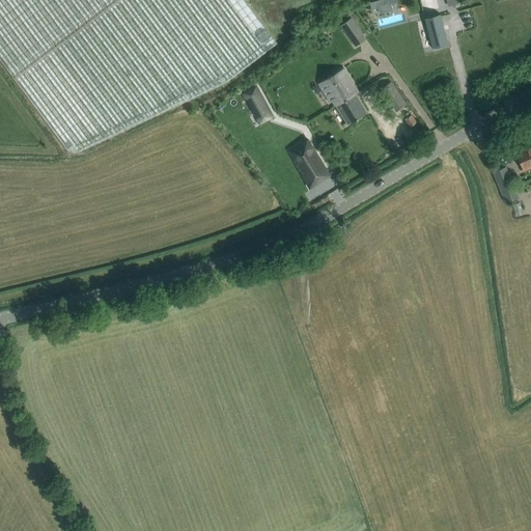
[(0,0),(0,59),(68,151),(78,151),(226,82),(277,43),(245,0),(0,0)]
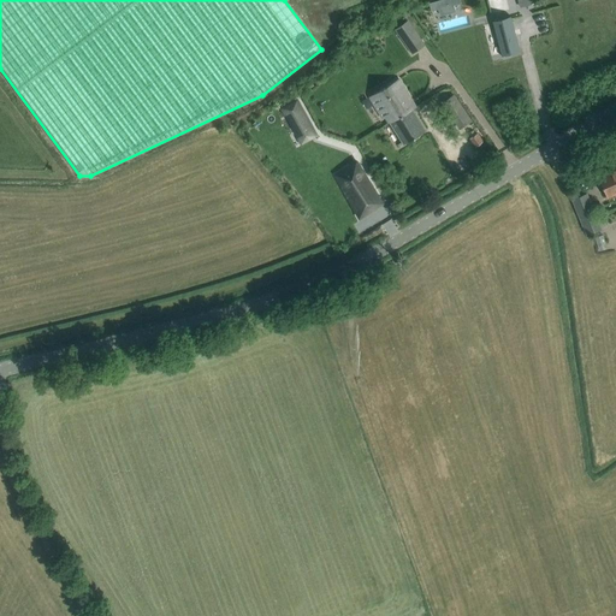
[(510,17),(492,22),(501,54),(519,49),(510,17)]
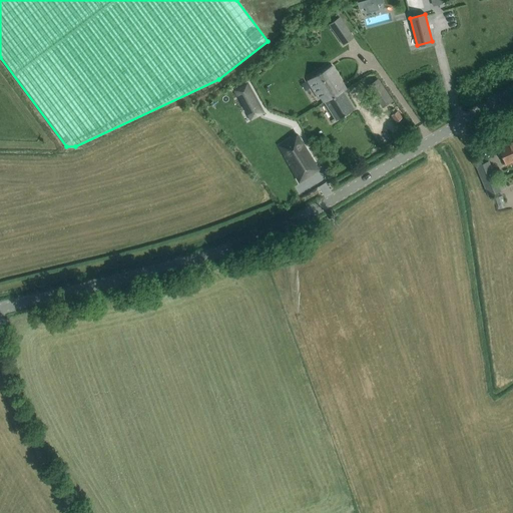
[(340,17),(329,25),(340,40),(351,33),(340,17)]
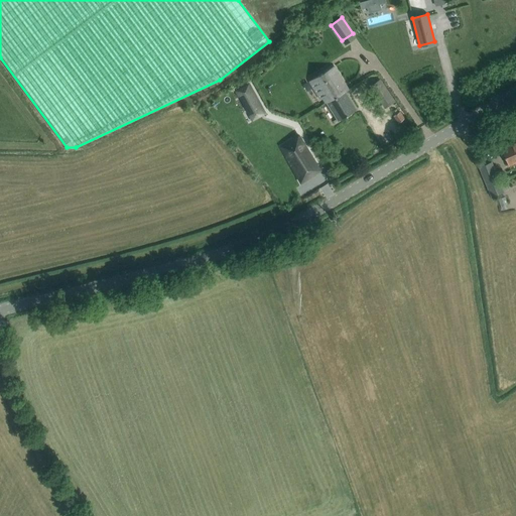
[(309,82),(320,99),(323,98),(338,121),(356,110),(345,92),(348,90),(334,67),(309,82)]
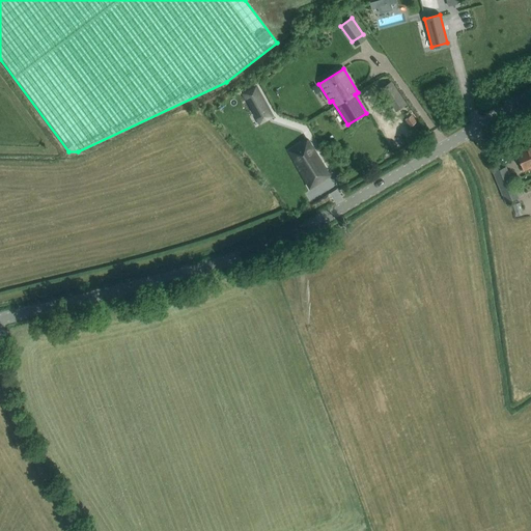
[(248,89),(241,93),(254,116),(259,113),(269,108),(256,85),(248,89)]
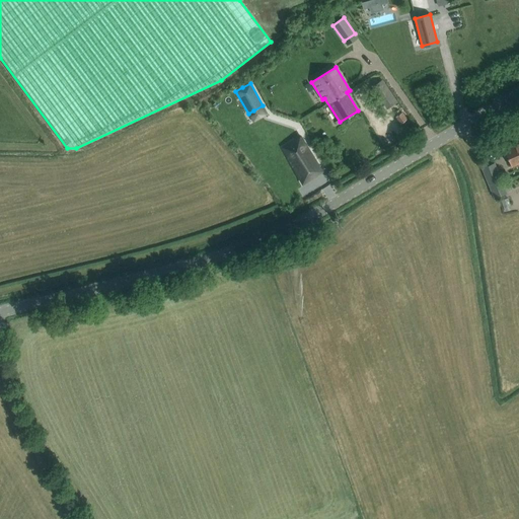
[(387,86),(376,94),(386,108),(397,101),(387,86)]
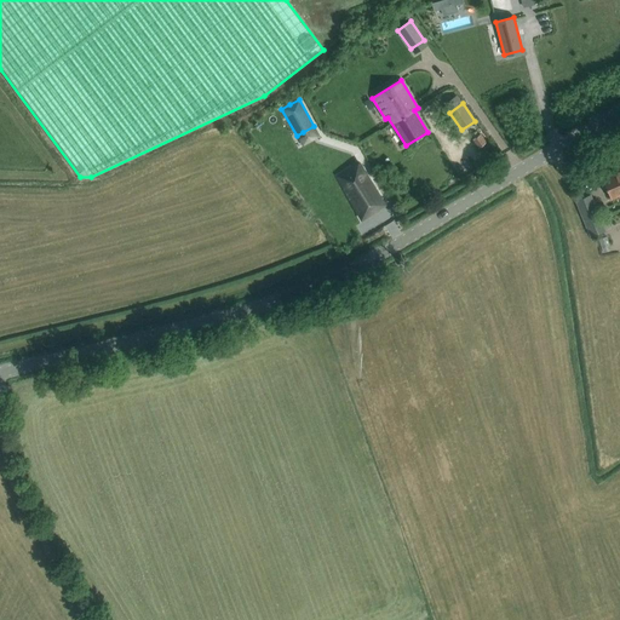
[(472,139),(478,148),(486,143),(480,135),(478,136),(476,131),(471,135),(475,138),(472,139)]
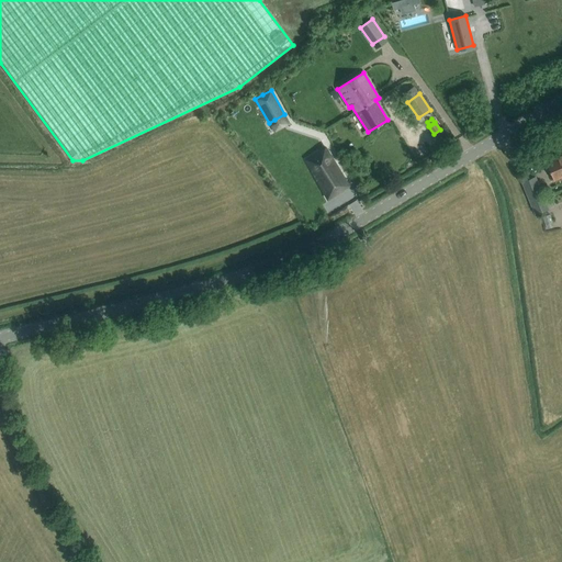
[(335,131),(337,136),(344,133),(346,139),(358,134),(351,122),(335,131)]
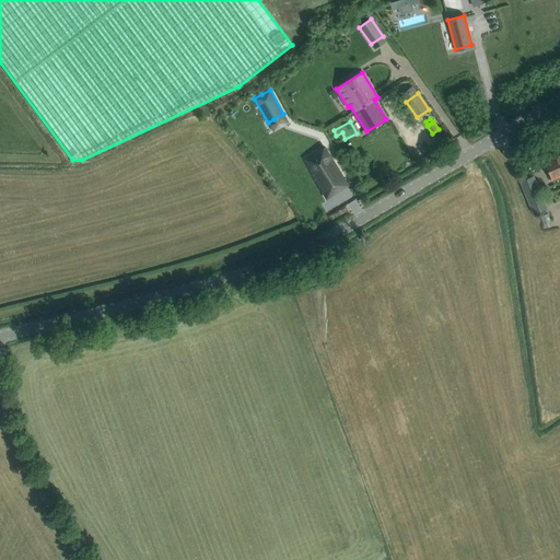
[(304,162),(326,198),(348,185),(325,149),(304,162)]
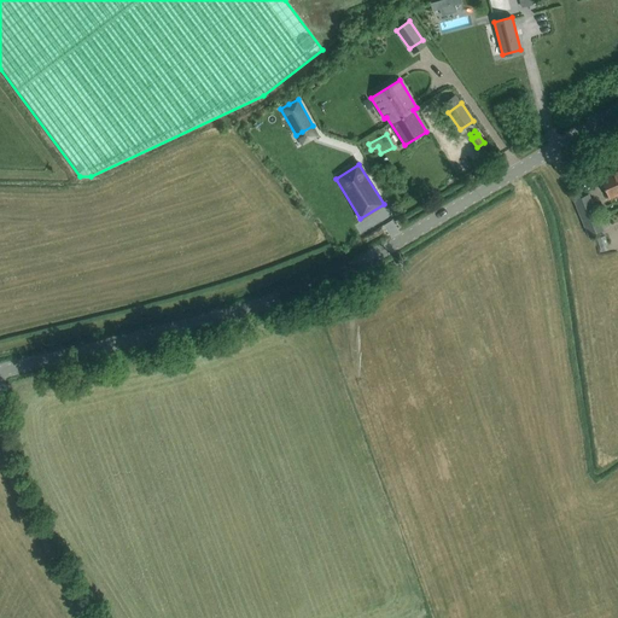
[(617,169),(600,178),(608,198),(617,193),(617,169)]
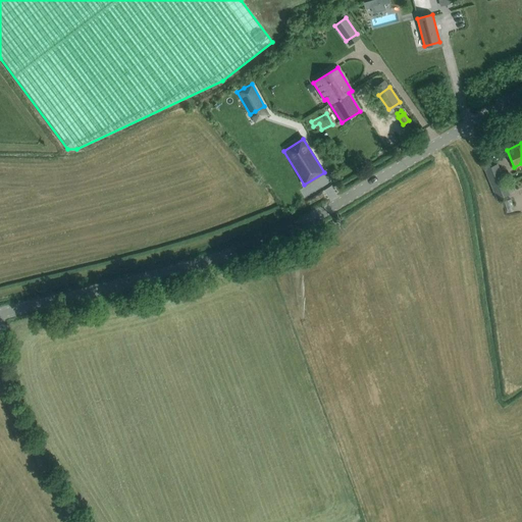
[(506,183),(498,163),(483,169),(491,188),(493,188),(499,199),(508,195),(503,184),(506,183)]
